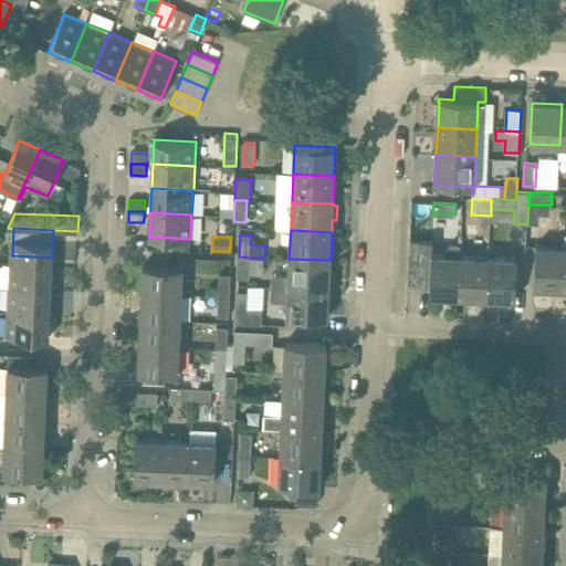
[(189,250),(190,239),(171,238),(170,250),(189,251),(189,250)]
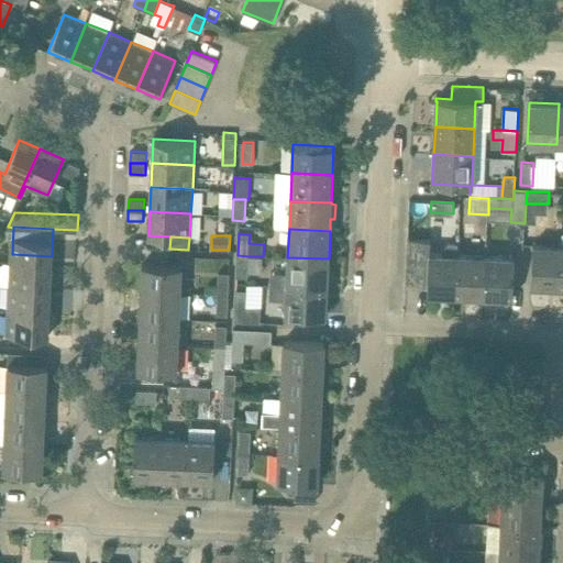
[(456,295),(459,254),(459,243),(449,243),(444,246),(444,254),(430,253),(430,240),(408,239),(406,283),(428,284),(427,294),(430,294),(456,295)]
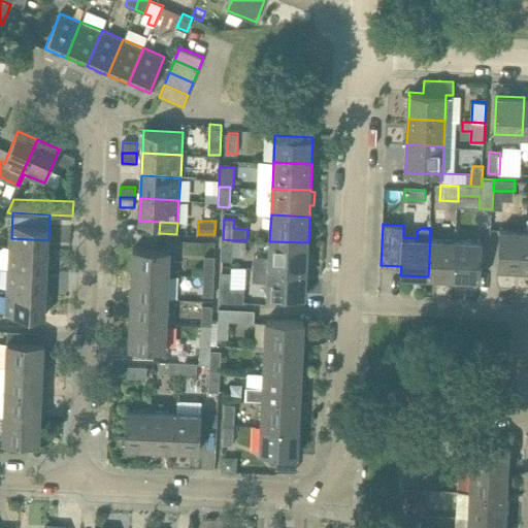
[(526,268),(527,230),(500,229),(498,268),(500,268),(500,267),(526,268)]
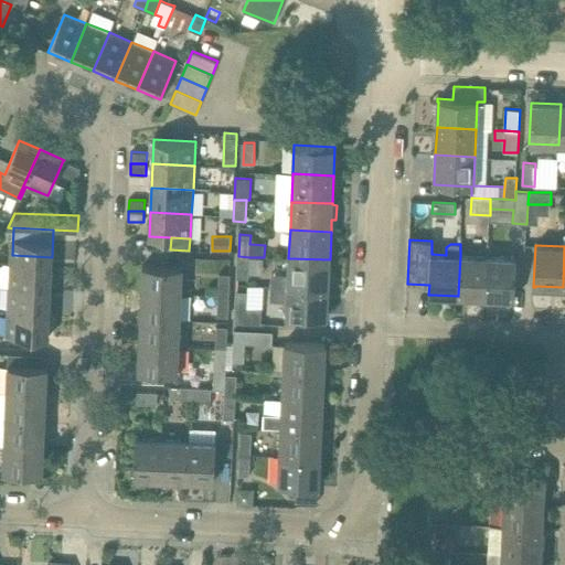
[(10,283),(51,284),(52,257),(12,255),(10,283)]
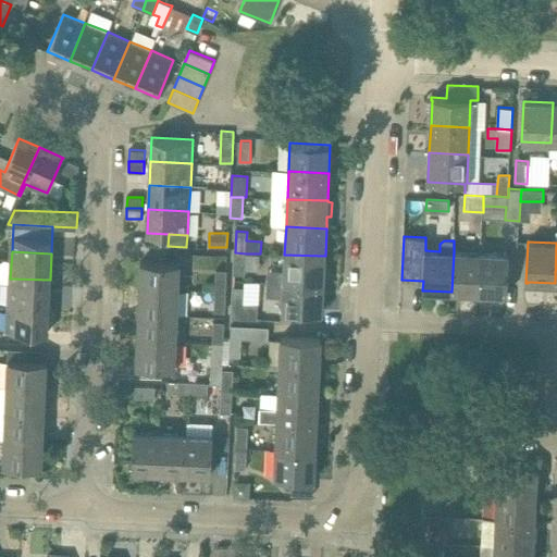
[(452,292),(479,293),(481,254),(454,251),(452,292)]
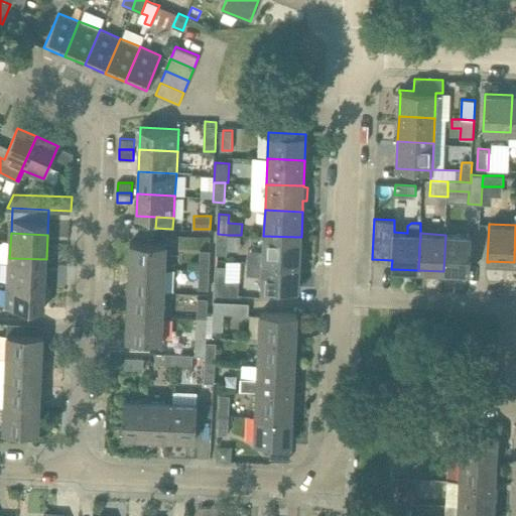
[(227,255),(228,235),(218,234),(217,253),(227,255)]
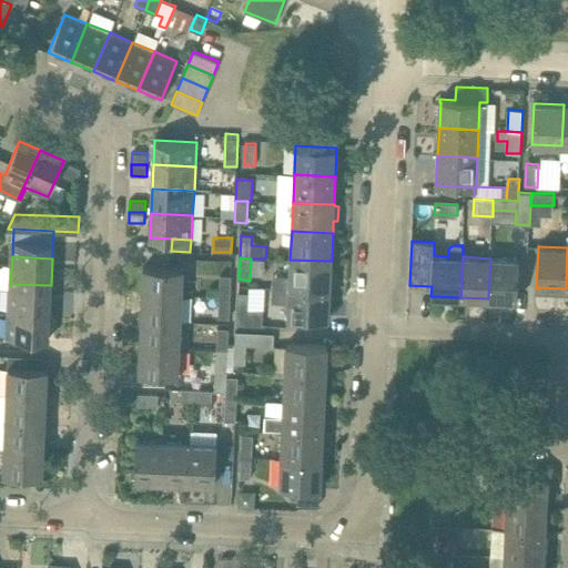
[(490,259),(488,298),(515,300),(515,301),(517,301),(519,260),(490,259)]
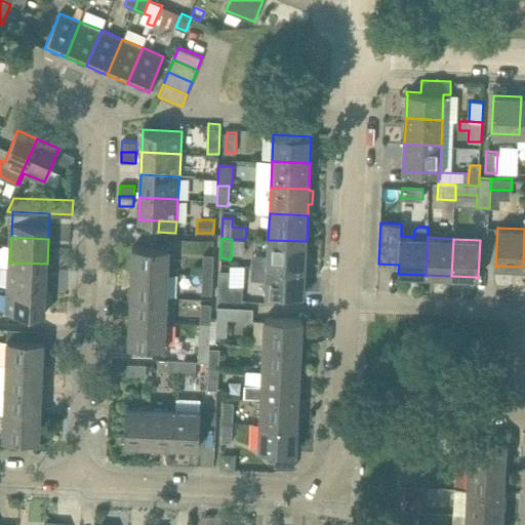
[(258,254),(257,266),(305,268),(307,241),(268,240),(268,255),(258,254)]
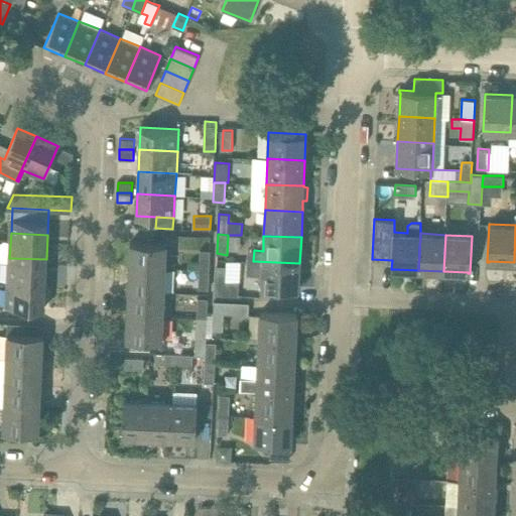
[(131,242),(129,266),(165,268),(166,243),(131,242)]
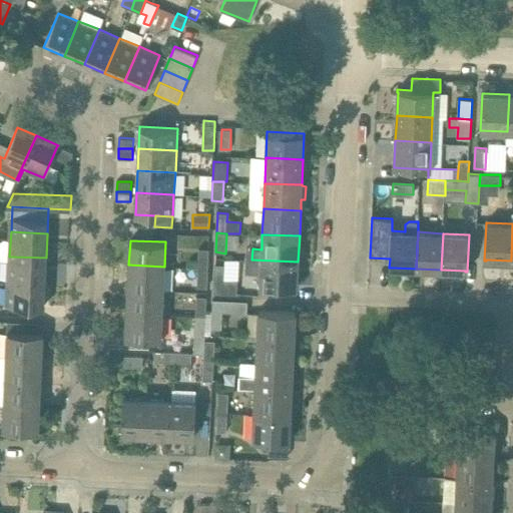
[(198,248),(198,268),(208,268),(209,249),(198,248)]
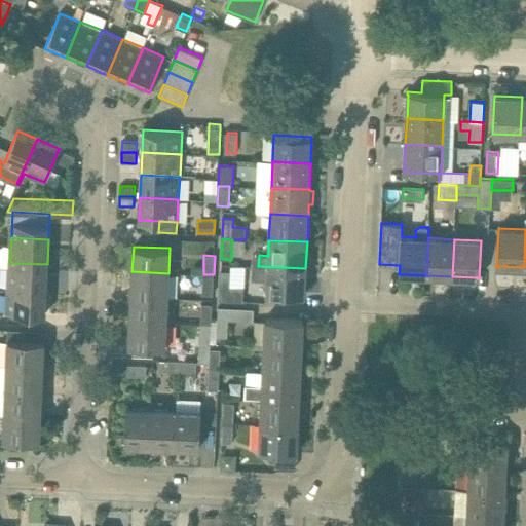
[(46,290),(47,264),(9,263),(8,288),(46,290)]
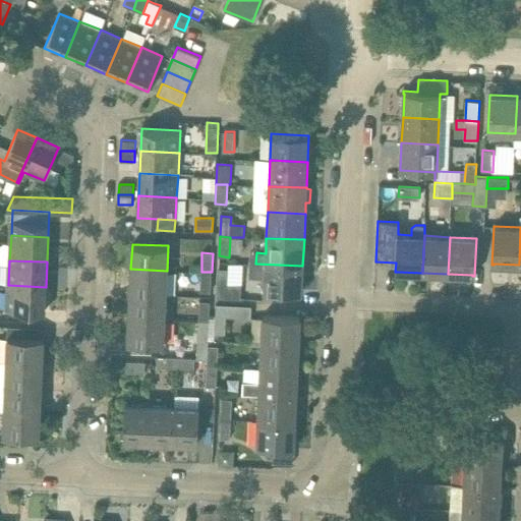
[(302,266),(255,264),(255,276),(265,276),(264,291),(301,293),(302,266)]
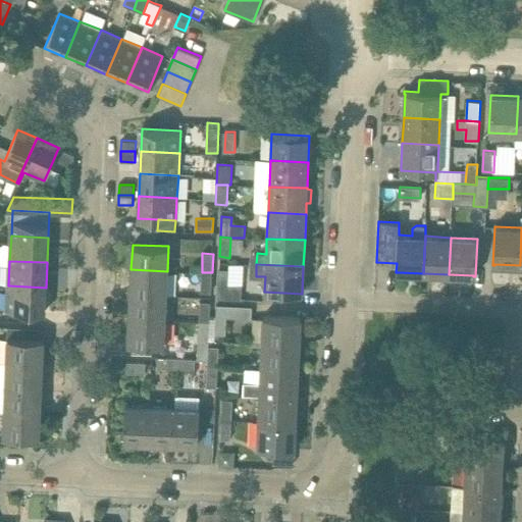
[(167,271),(131,269),(129,294),(167,296),(167,271)]
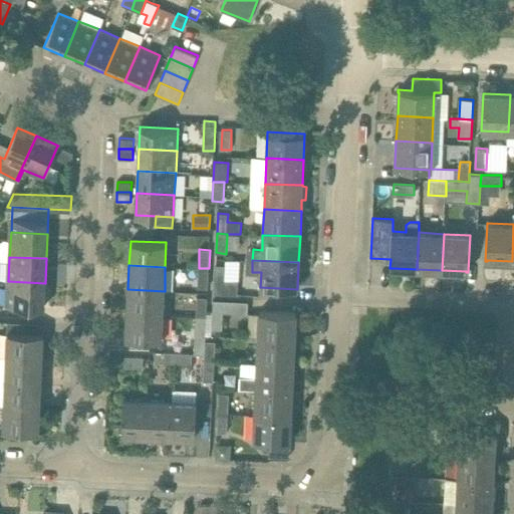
[(215,265),(213,293),(238,294),(238,281),(225,280),(225,265),(215,265)]
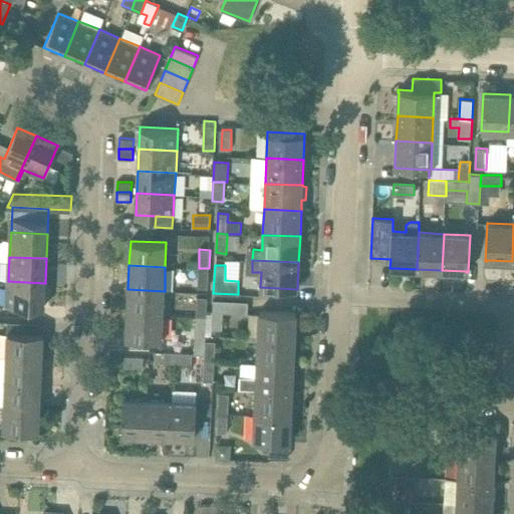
[(209,268),(199,268),(198,288),(208,288),(209,268)]
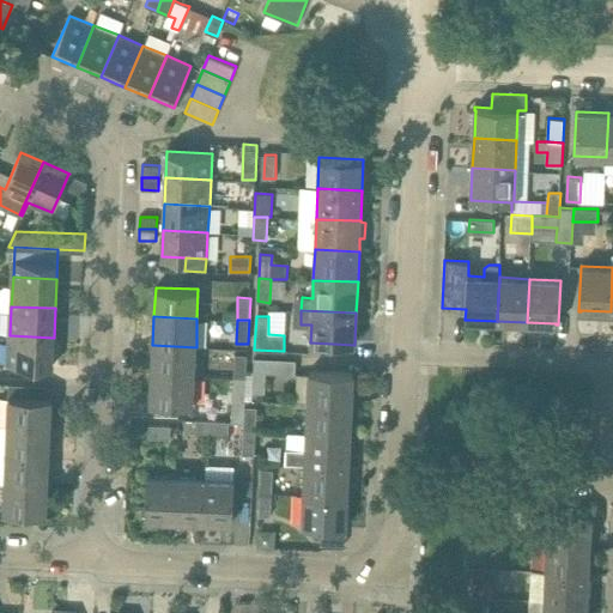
[(53,366),(54,338),(10,335),(8,364),(53,366)]
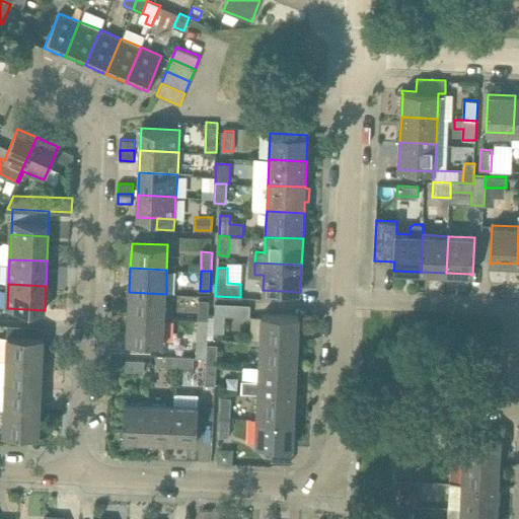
[(129,292),(128,317),(165,318),(166,294),(129,292)]
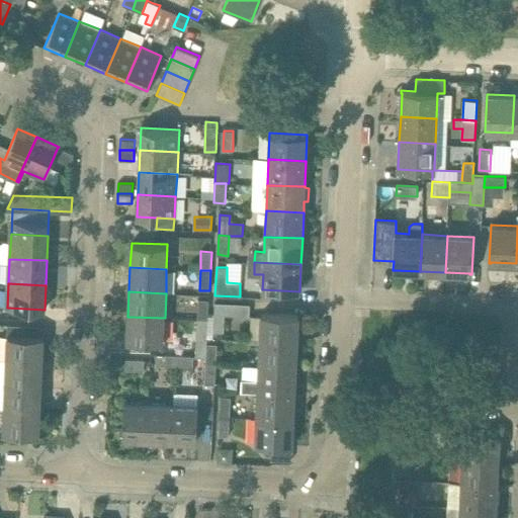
[(198,299),(197,320),(208,320),(209,299),(198,299)]
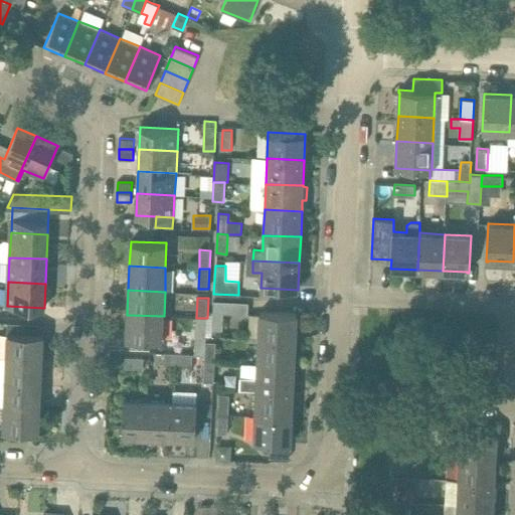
[(213,301),(212,330),(222,330),(223,313),(246,314),(247,302),(213,301)]
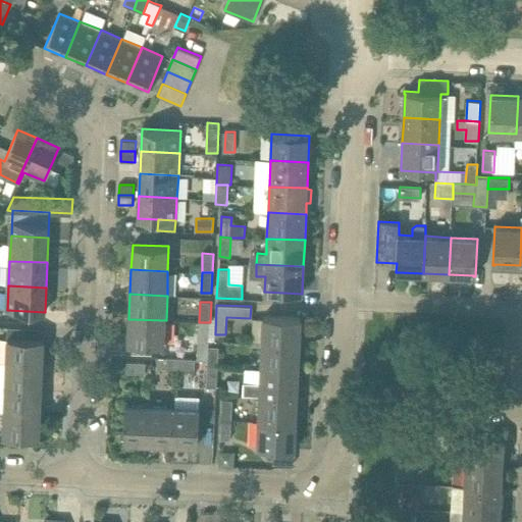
[(262,343),(300,344),(301,318),(263,316),(262,343)]
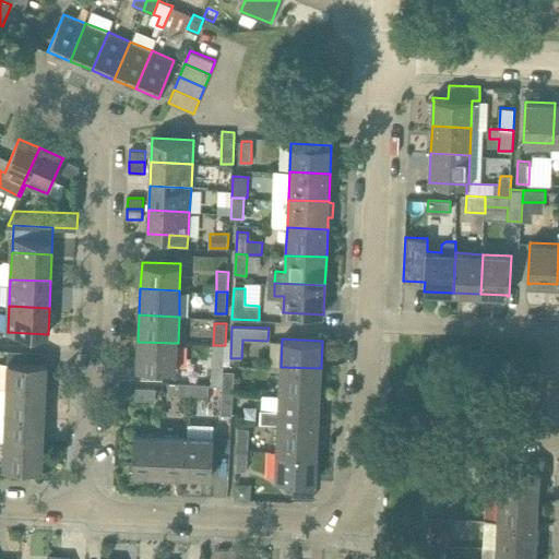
[(178,343),(138,342),(137,368),(158,369),(177,370),(178,343)]
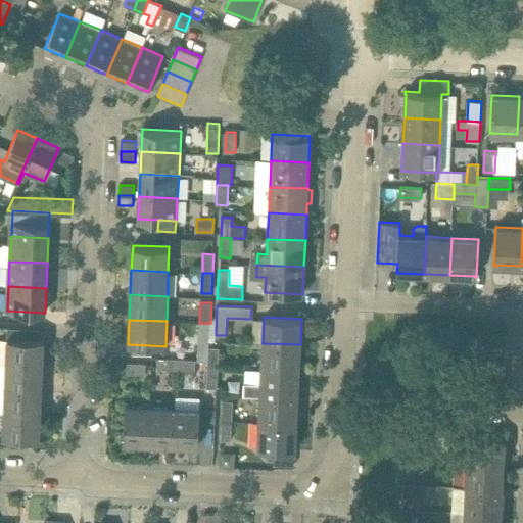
[(198,361),(208,361),(208,347),(209,347),(210,323),(199,323),(198,361)]
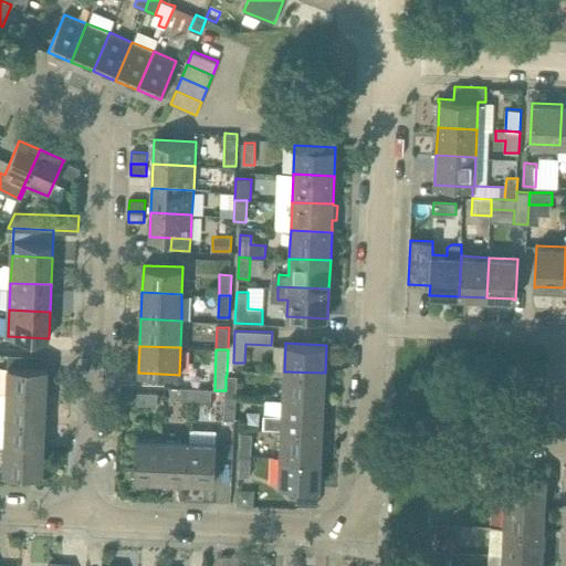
[(8,392),(46,394),(48,367),(9,366),(8,392)]
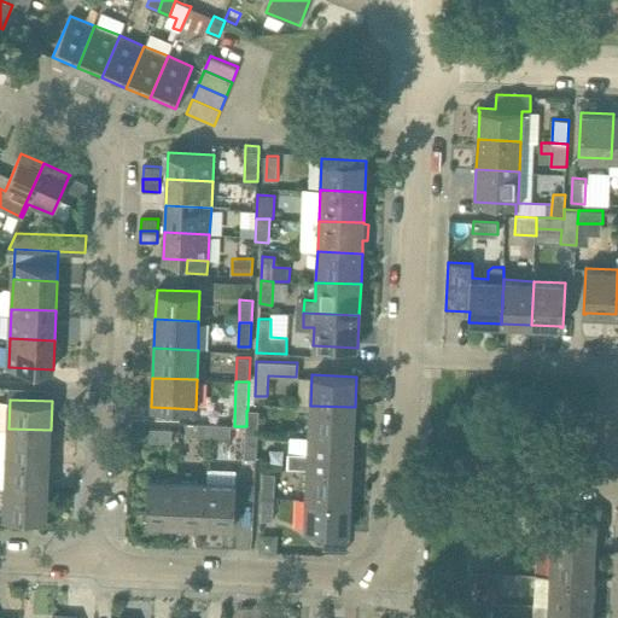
[(354,438),(355,407),(310,406),(308,436),(354,438)]
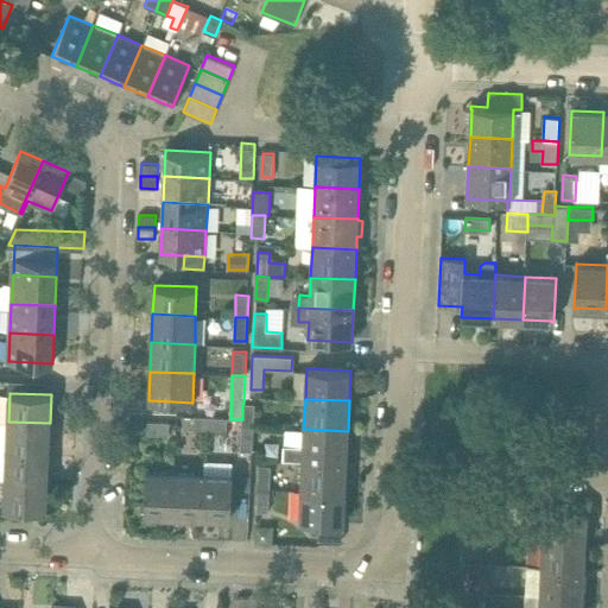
[(255,404),(244,404),(242,404),(242,419),(242,426),(254,428),(255,404)]
